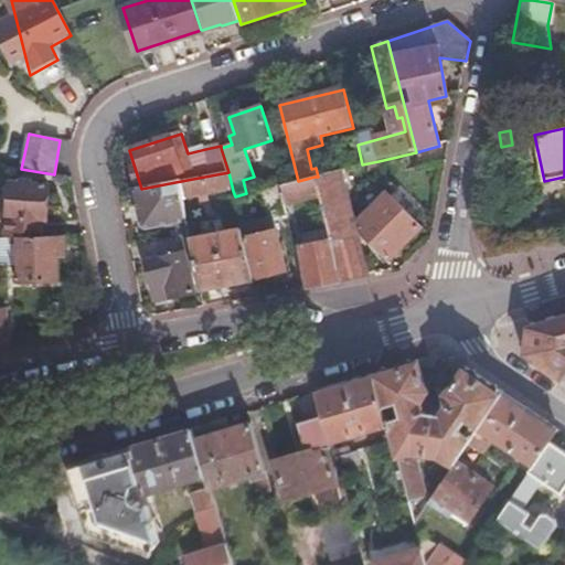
[(362,164),(358,145),(355,138),(339,142),(345,169),(362,164)]
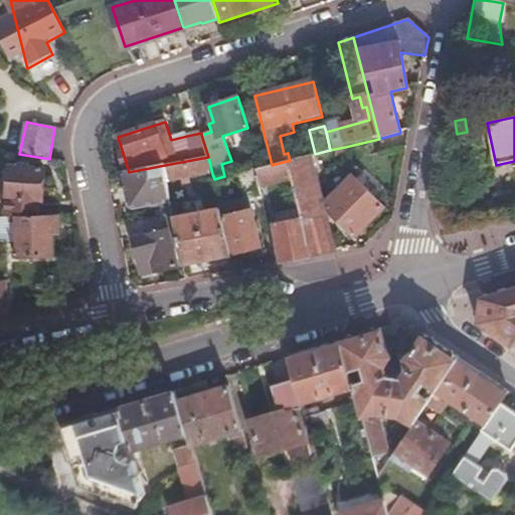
[(307,156),(290,161),(287,161),(292,179),(303,219),(312,255),(328,252),(307,156)]
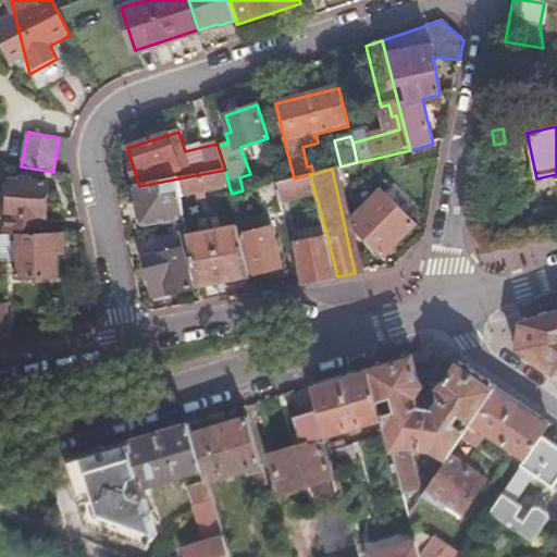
[(230,188),(225,170),(178,178),(182,197),(230,188)]
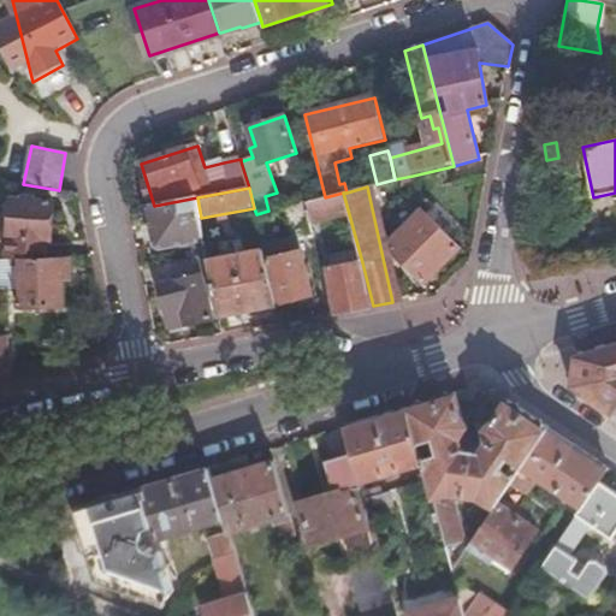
[(343,193),(325,197),(308,202),(314,221),(343,213),(344,217),(349,214),(343,193)]
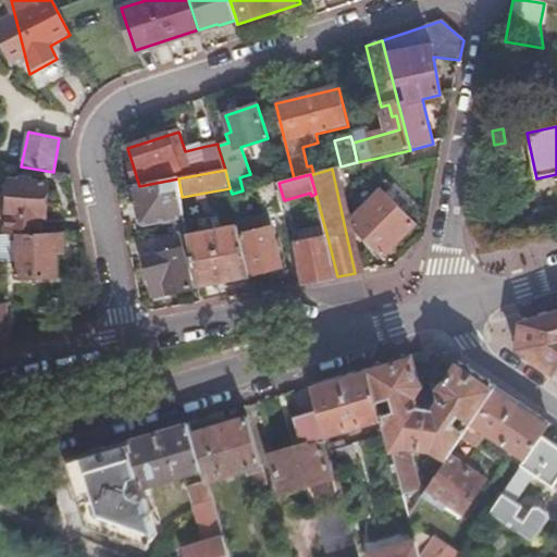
[(182,197),(178,178),(139,186),(136,187),(144,225),(185,218),(182,197)]
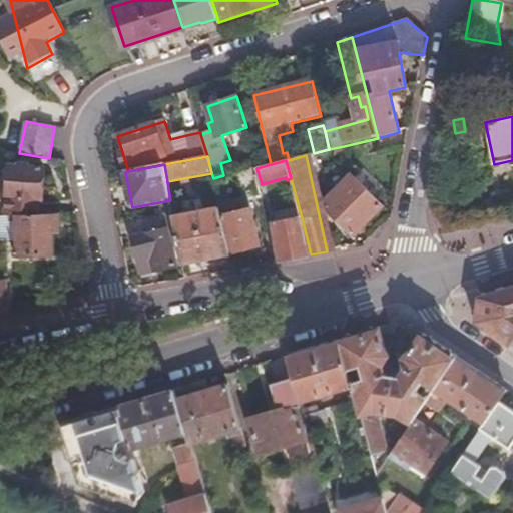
[(41,169),(7,168),(8,215),(39,215),(39,205),(41,205),(41,169)]
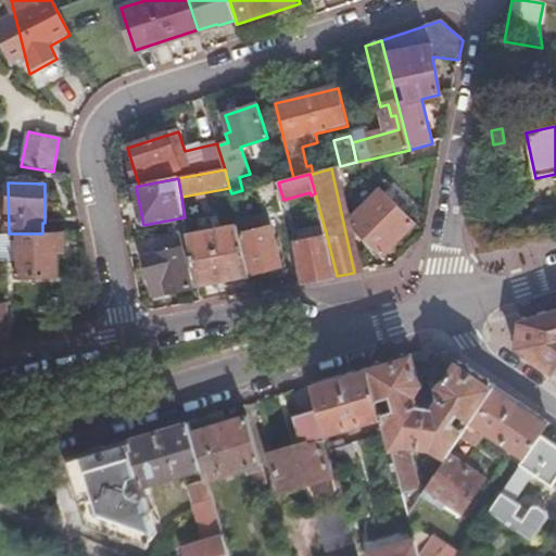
[(281,212),(274,184),(257,189),(265,216),(281,212)]
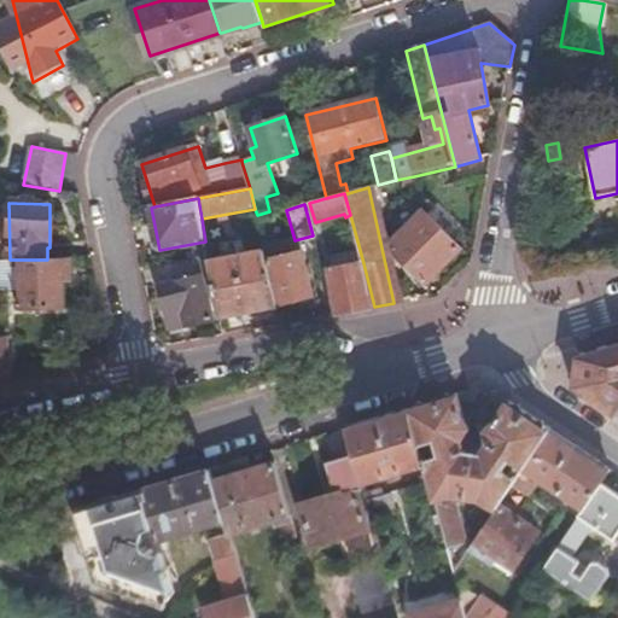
[(461,250),(425,214),(391,245),(394,252),(426,285),(461,255),(459,254),(461,250)]
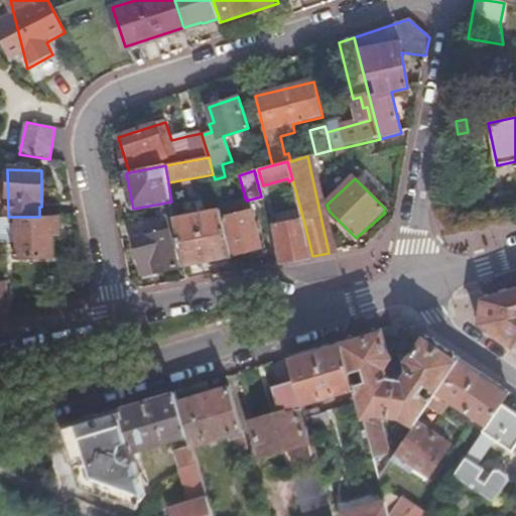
[(176,230),(183,265),(228,256),(231,268),(235,267),(232,253),(224,219),(222,212),(201,216),(198,206),(188,208),(190,218),(175,220),(176,230)]
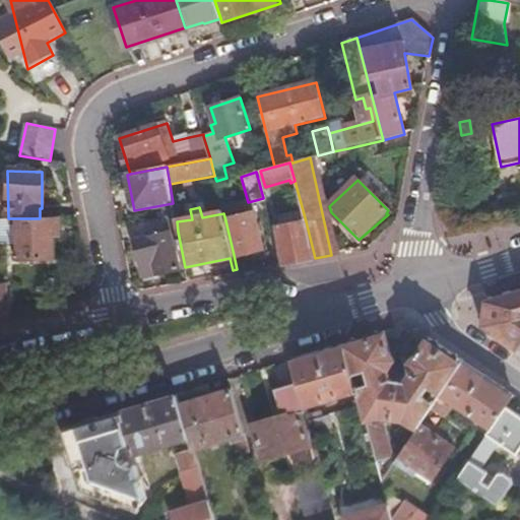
[(225,220),(234,255),(263,247),(255,213),(250,214),(248,207),(237,210),(239,217),(225,220)]
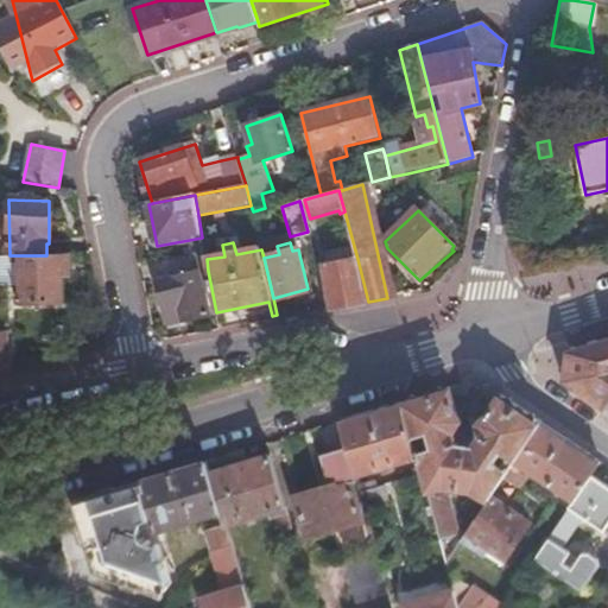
[(207,259),(206,254),(152,265),(166,315),(170,327),(185,323),(210,316),(198,273),(208,271),(207,259)]
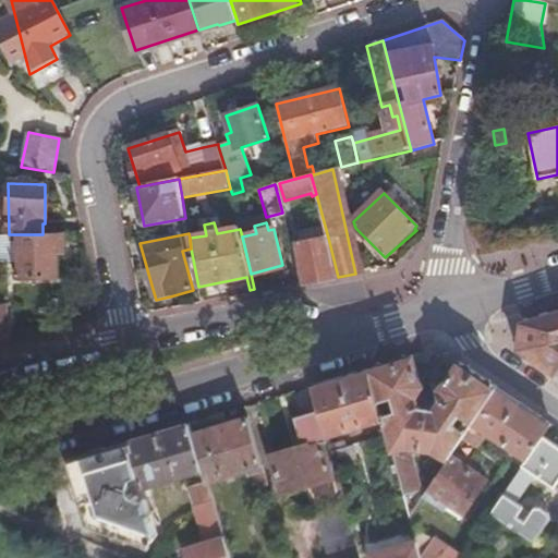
[(60,254),(60,234),(43,234),(9,234),(0,234),(0,262),(16,262),(16,277),(52,277),(52,254),(60,254)]
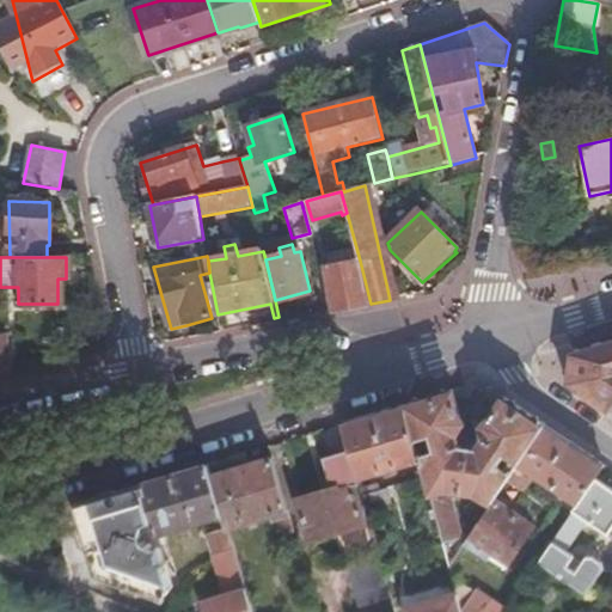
[(371,304),(360,261),(325,268),(334,311),(371,304)]
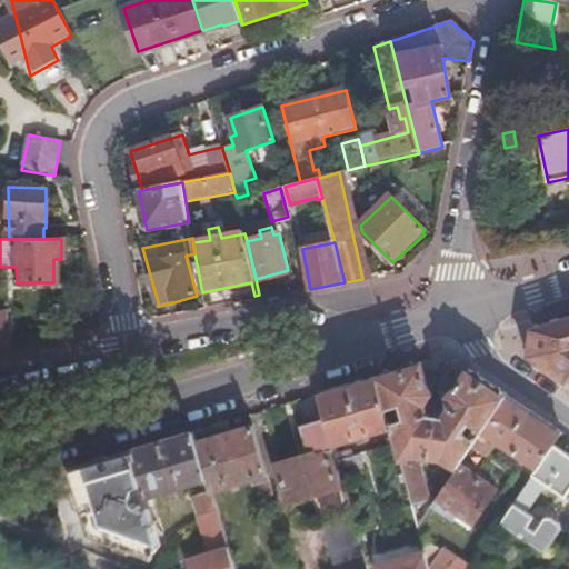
[(0,346),(10,345),(2,311),(0,311),(0,346)]
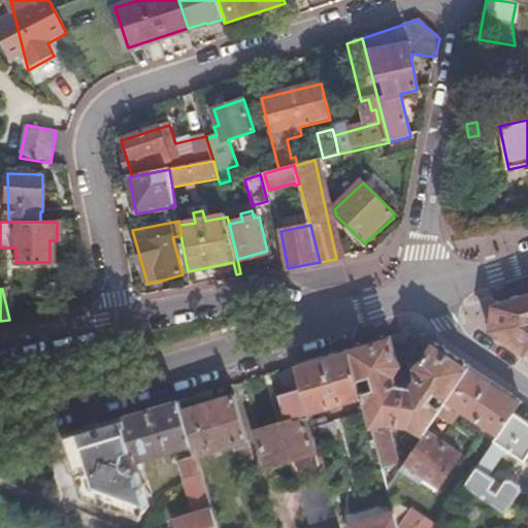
[(527,296),(495,306),(493,331),(527,354),(527,296)]
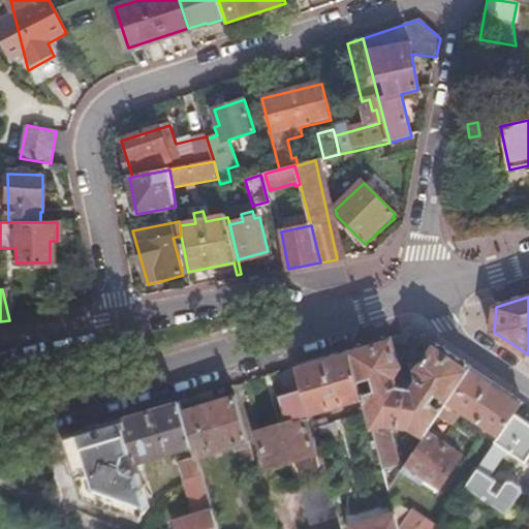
[(351,347),(359,380),(369,378),(372,389),(362,391),(363,397),(366,405),(366,412),(381,469),(399,464),(389,426),(404,424),(423,436),(426,432),(439,413),(444,406),(448,400),(471,367),(436,343),(416,371),(418,379),(413,386),(399,383),(395,373),(399,369),(391,335),(351,347)]
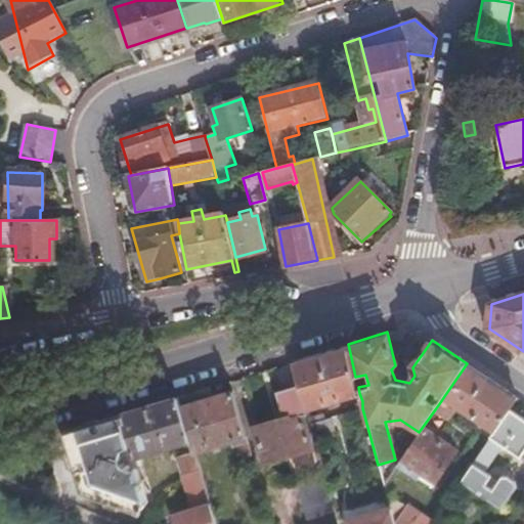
[(306,412),(309,425),(321,420),(319,413),(312,415),(310,407),(359,393),(358,387),(355,377),(348,344),(290,360),(297,385),(306,412)]
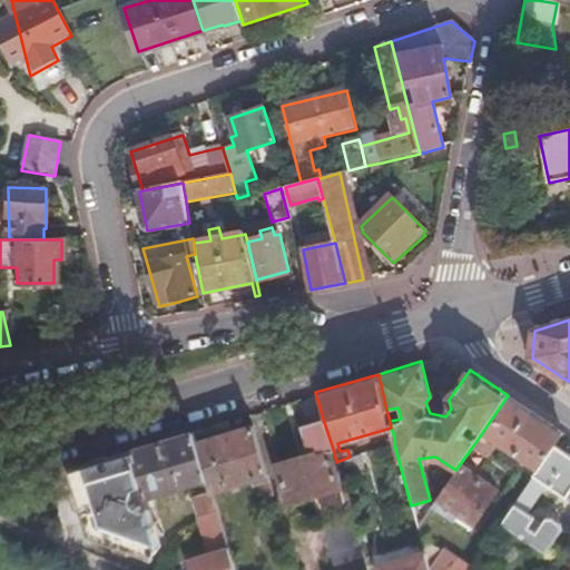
[(528,461),(551,424),(508,395),(483,431),(528,461)]
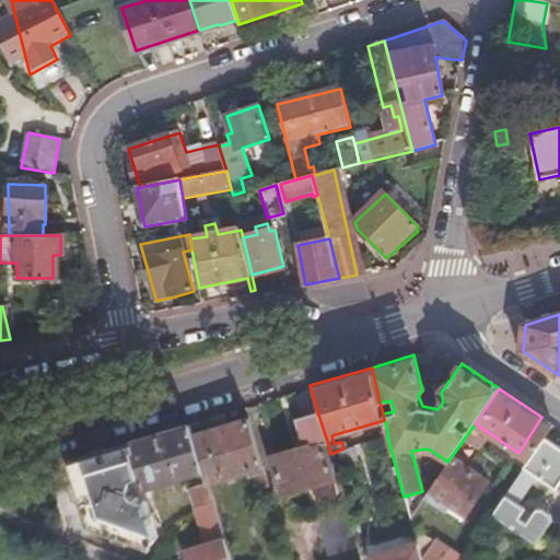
[(272,457),(282,494),(333,479),(323,443),(327,441),(317,411),(293,418),(303,448),(272,457)]
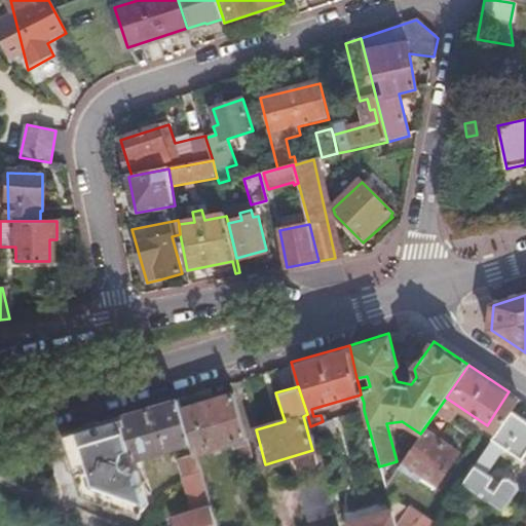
[(194,454),(247,438),(232,391),(179,408),(190,442),(194,454)]
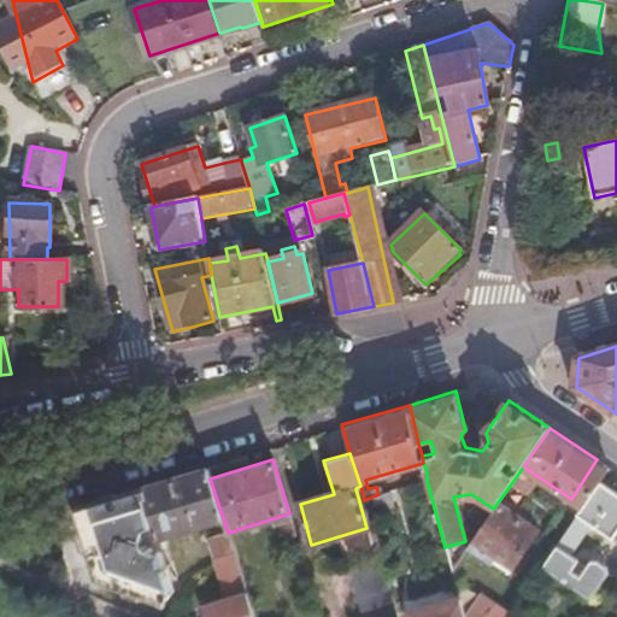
[(600,483),(610,469),(597,459),(571,499),(583,506),(600,483)]
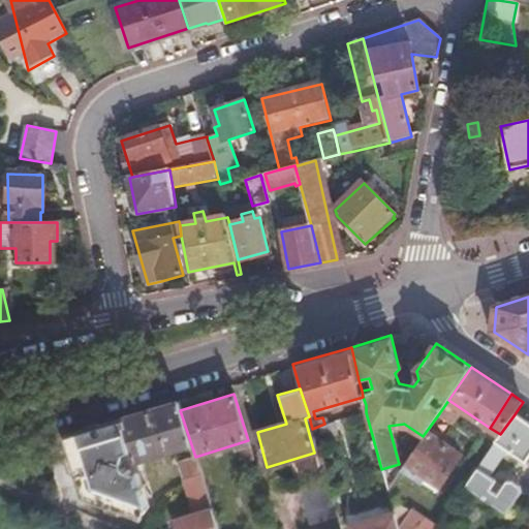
[(115,419),(63,436),(83,494),(144,515),(148,507),(137,474),(128,471),(126,461),(133,460),(134,463),(191,444),(180,410),(178,400),(115,419)]
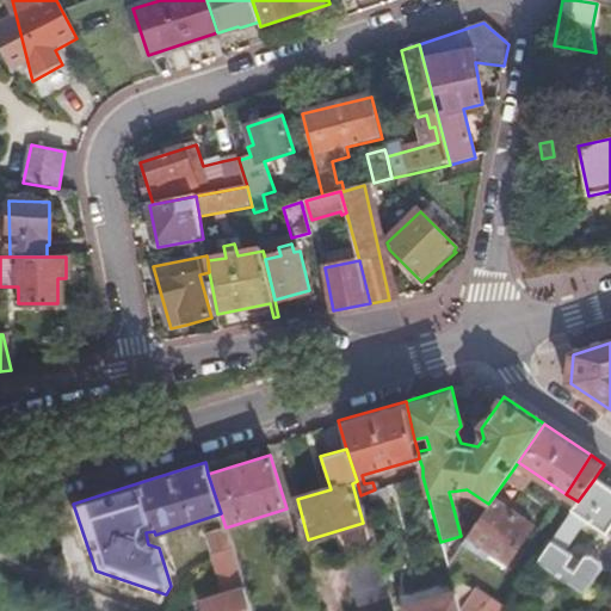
[(412,471),(413,479),(423,476),(423,468),(412,471)]
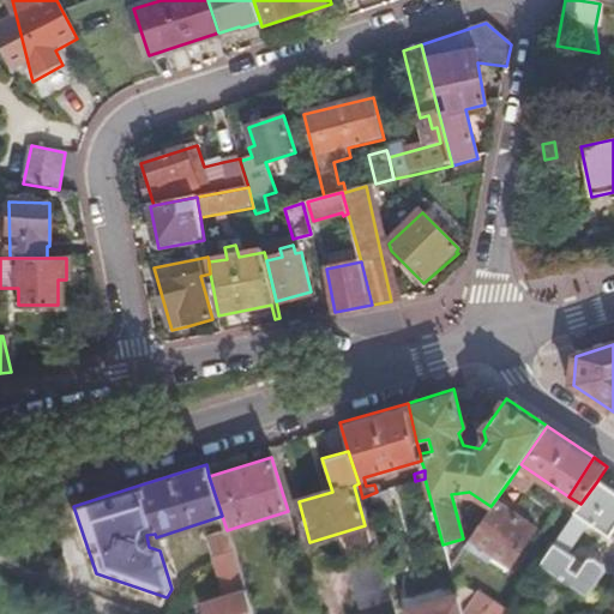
[(529,481),(516,471),(510,480),(523,488),(529,481)]
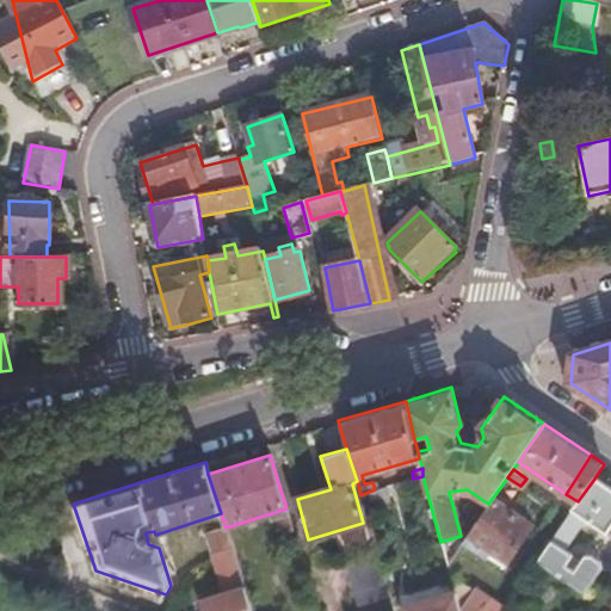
[(578,501),(573,510),(606,532),(610,525),(610,489),(594,479),(578,501)]
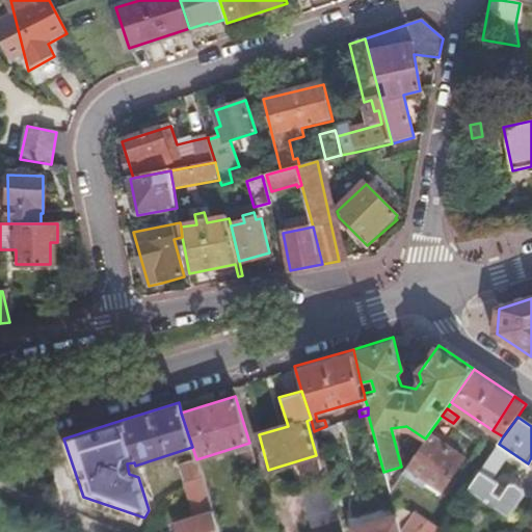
[(425,439),(404,472),(422,483),(425,479),(442,490),(463,457),(428,434),(425,439)]
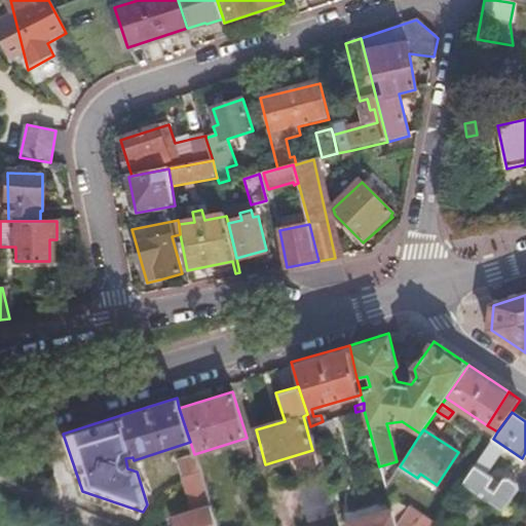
[(330,430),(316,435),(321,450),(334,447),(330,430)]
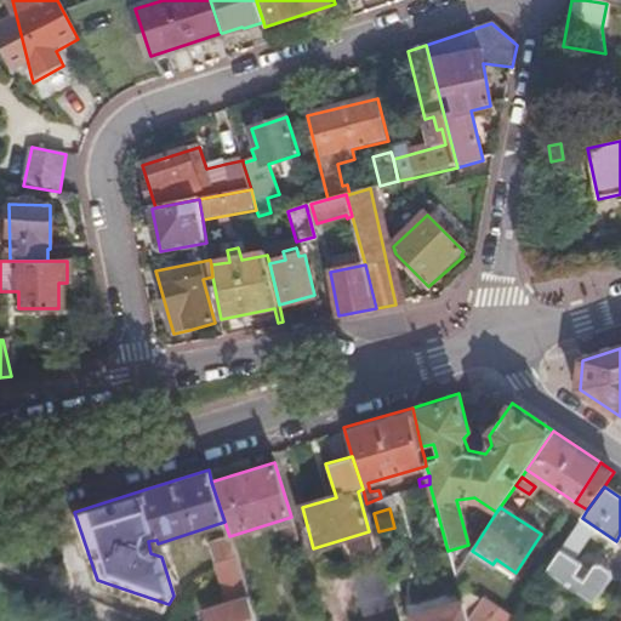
[(288,543),(298,540),(292,522),(283,525),(288,543)]
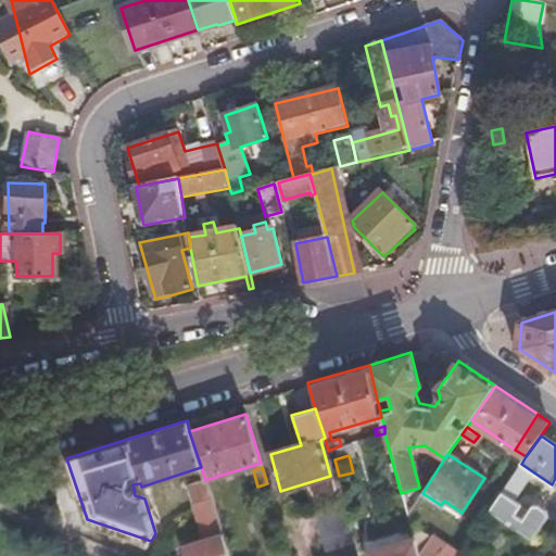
[(188,555),(228,555),(224,538),(206,484),(189,490),(205,543),(187,548),(188,555)]
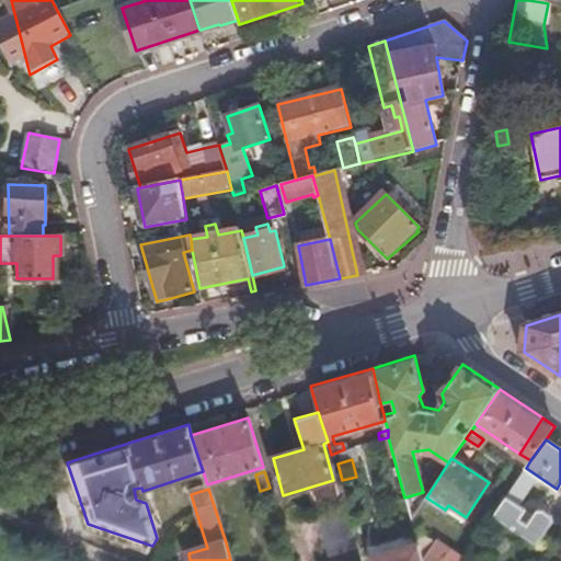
[(493,516),(536,545),(551,523),(535,512),(526,523),(514,515),(519,506),(512,501),(517,492),(513,489),(493,516)]
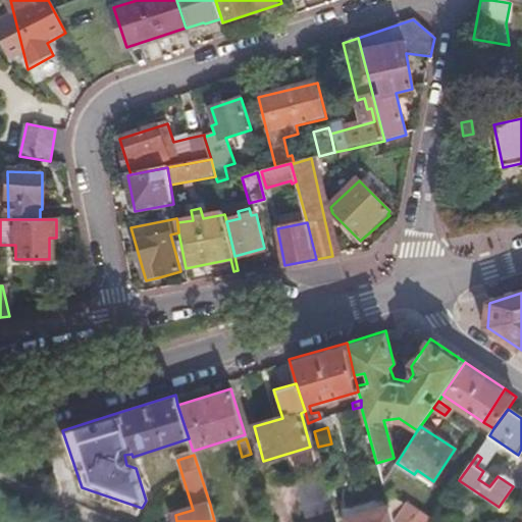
[(336,521),(322,472),(295,479),(307,521),(336,521)]
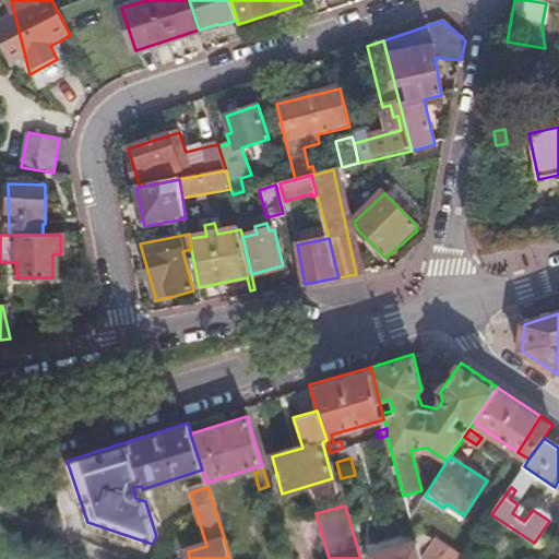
[(461,558),(462,558),(432,539),(429,543),(414,533),(418,552),(420,558),(461,558)]
